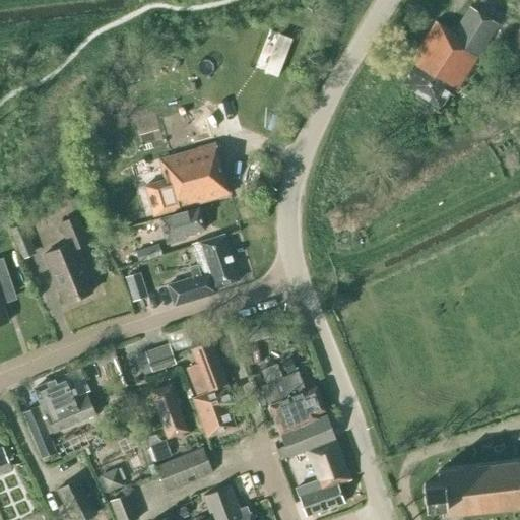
[(413,65),(402,84),(440,108),(449,92),(455,96),(498,24),(468,7),(453,33),(435,21),(410,62),(413,65)]
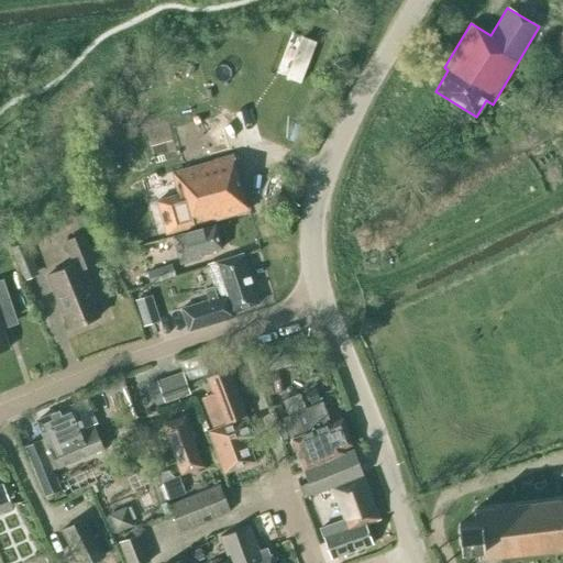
[(562,33),(548,57),(562,67),(562,33)]
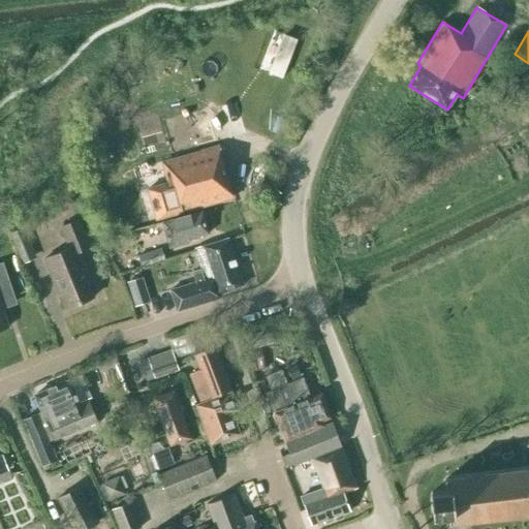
[(206,103),(150,120),(161,158),(217,143),(206,103)]
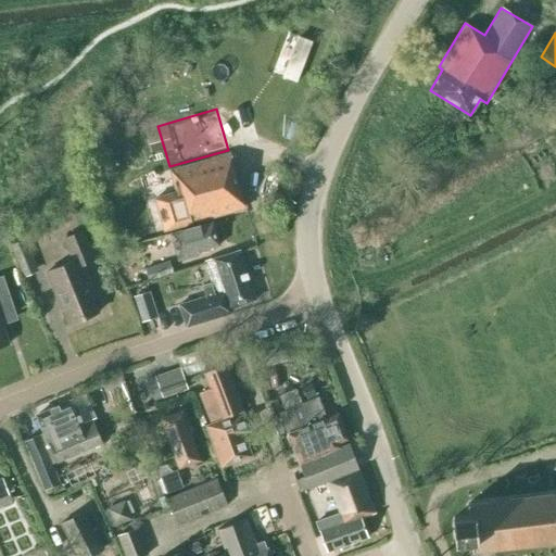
[(245,209),(230,154),(169,172),(176,192),(154,198),(165,231),(245,209)]
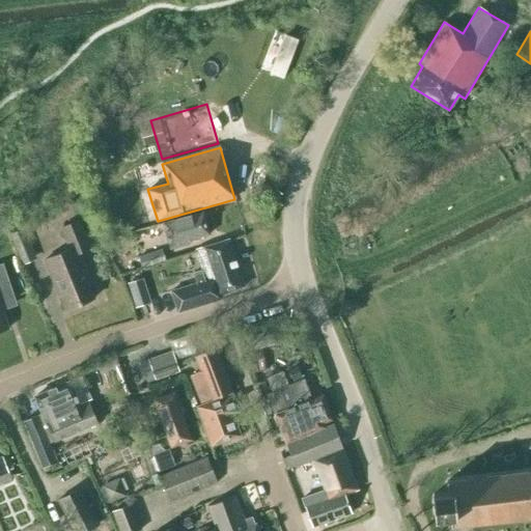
[(208,234),(203,212),(163,223),(170,249),(189,244),(188,241),(208,234)]
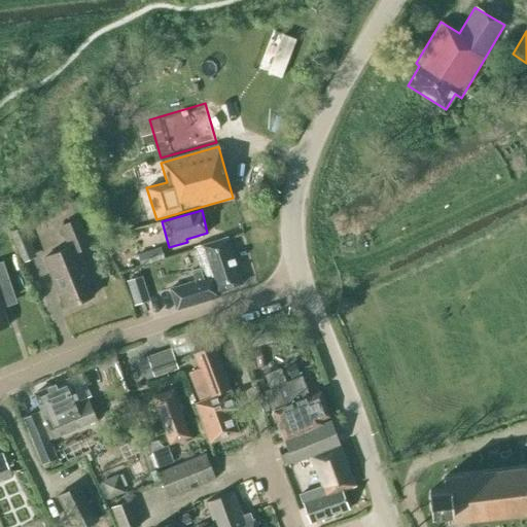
[(61,292),(67,307),(93,296),(86,282),(90,281),(77,251),(89,246),(77,219),(61,226),(69,248),(43,258),(59,293),(61,292)]
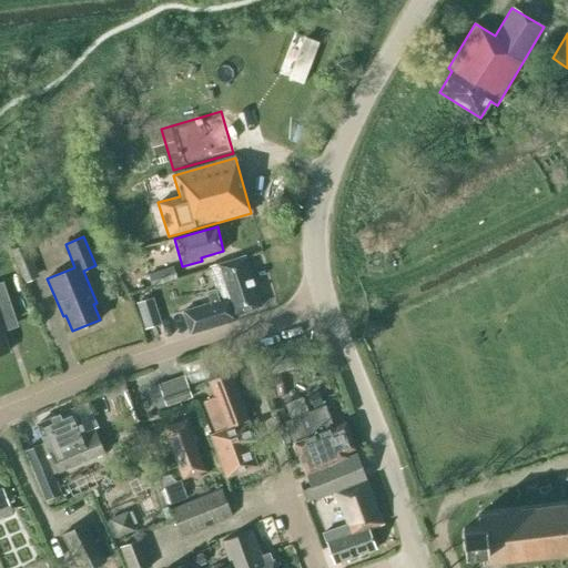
[(11,251),(23,284),(39,277),(26,244),(11,251)]
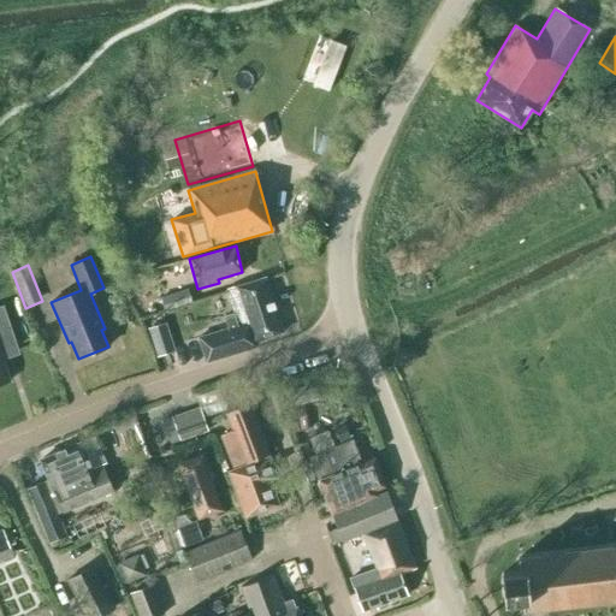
[(226,329),(199,338),(206,362),(256,347),(255,342),(283,332),(265,278),(227,290),(236,313),(223,318),(226,329)]
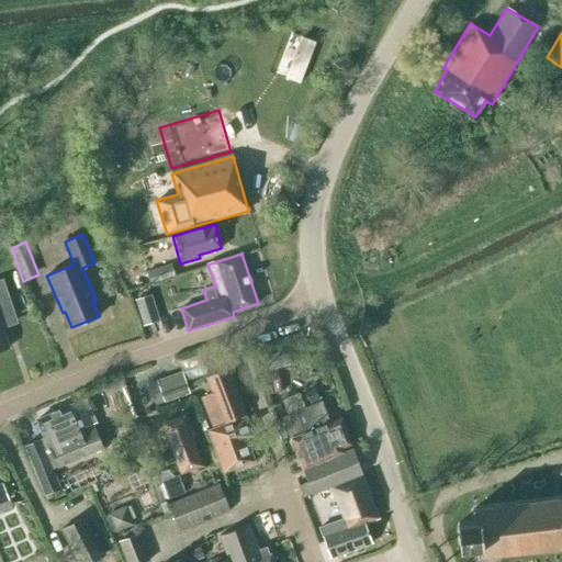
[(156,269),(159,281),(175,276),(171,263),(156,269)]
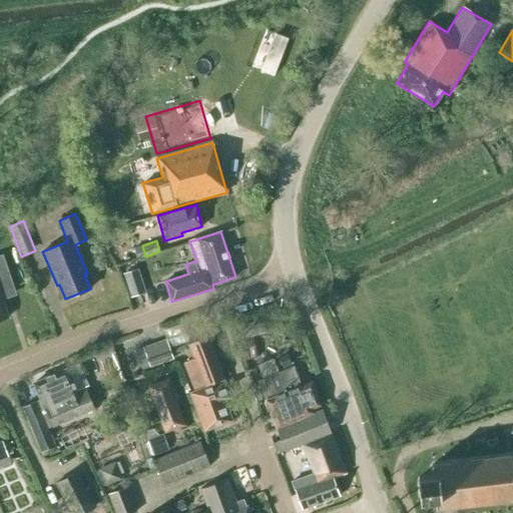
[(0,320),(8,317),(0,294),(0,293),(13,289),(1,252),(0,252),(0,320)]
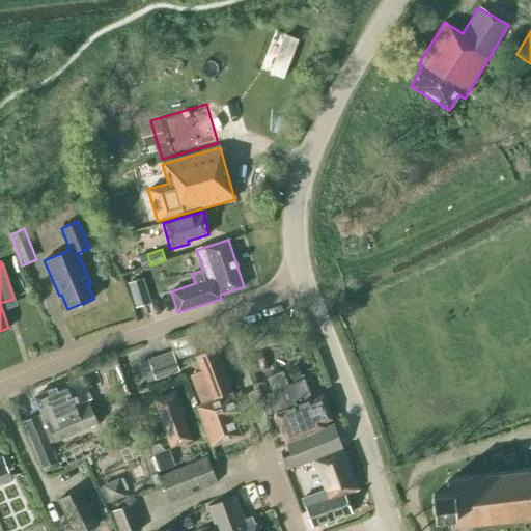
[(137,308),(148,304),(141,279),(129,283),(137,308)]
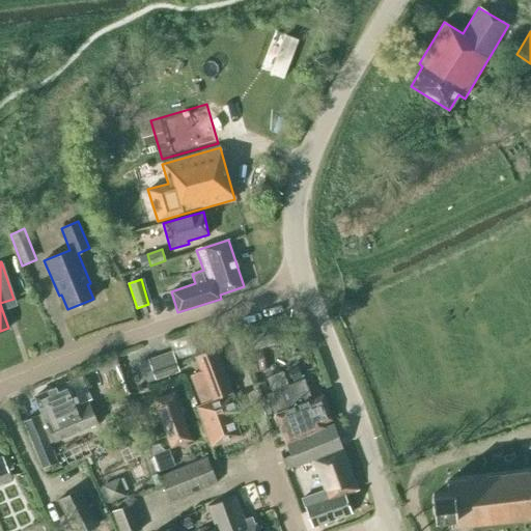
[(146,357),(154,379),(177,370),(171,348),(146,357)]
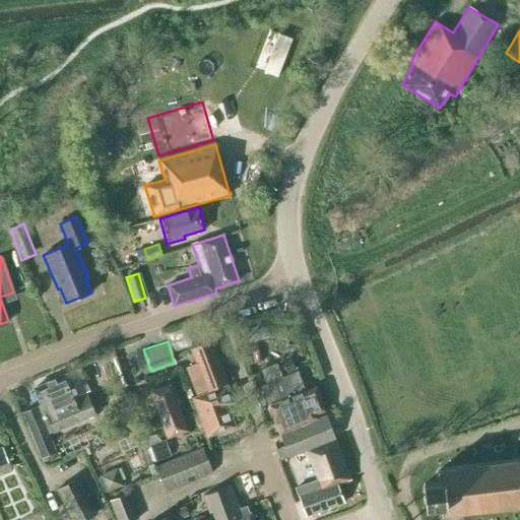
[(226,384),(210,342),(191,349),(198,366),(188,369),(198,394),(226,384)]
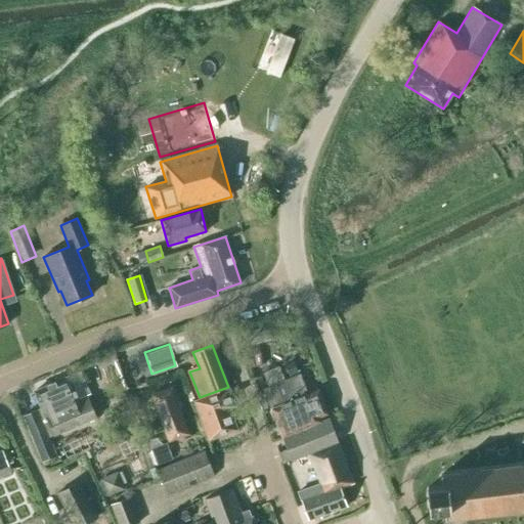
[(294,362),(285,366),(288,375),(297,372),(294,362)]
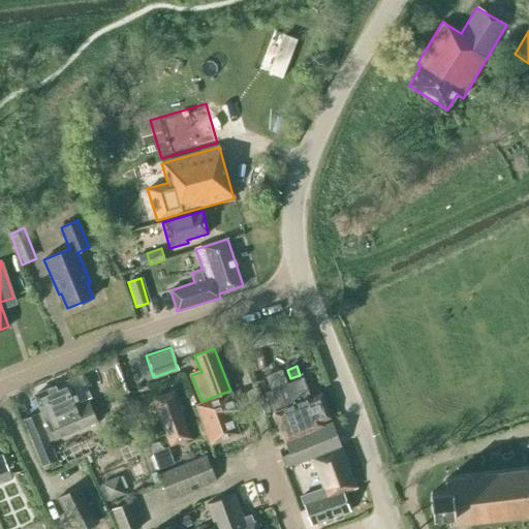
[(268,376),(273,387),(288,380),(282,369),(268,376)]
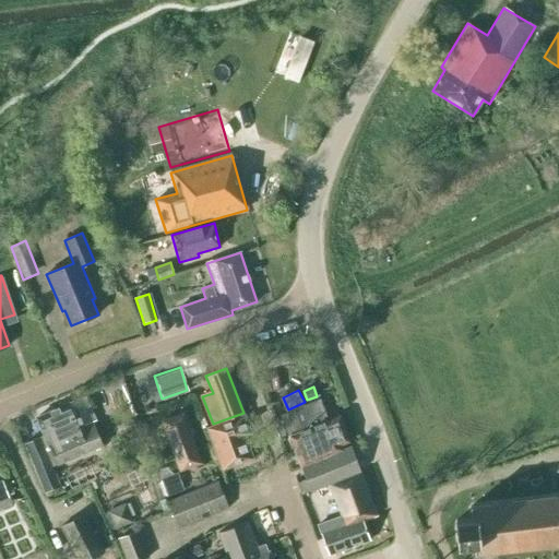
[(287,435),(299,466),(301,465),(341,451),(340,445),(349,442),(340,416),(329,419),(321,400),(281,415),(288,435),(287,435)]
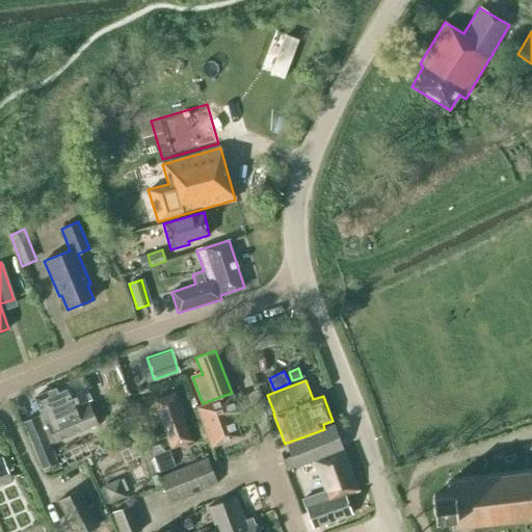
[(69,382),(34,397),(54,444),(98,425),(88,402),(79,406),(69,382)]
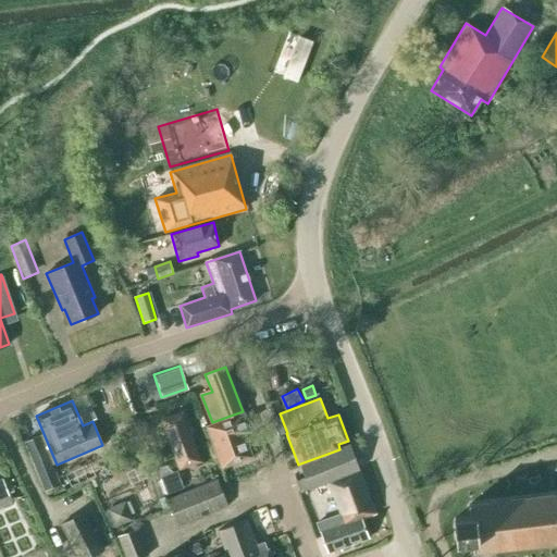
[(245,412),(236,416),(206,428),(221,469),(251,457),(244,435),(252,432),(245,412)]
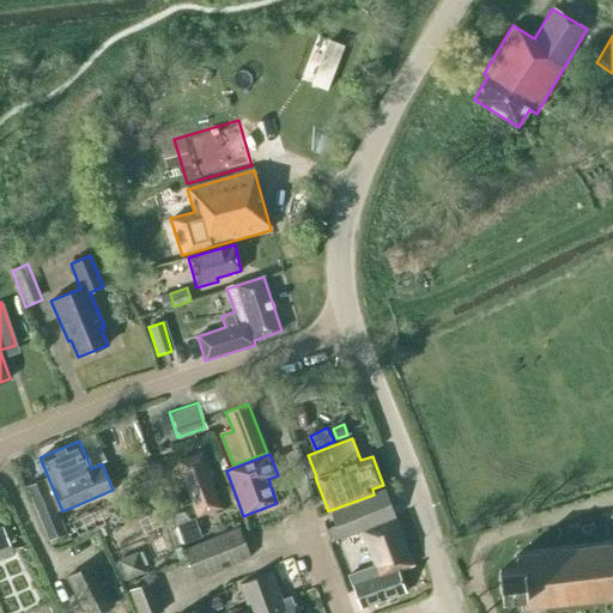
[(200,455),(177,462),(196,516),(218,509),(200,455)]
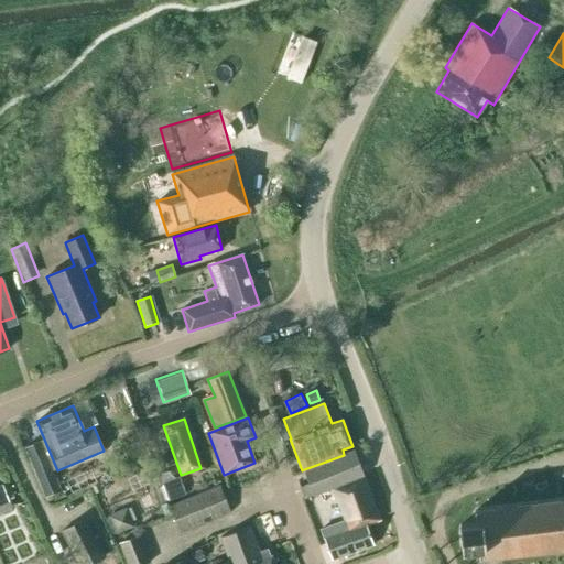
[(45,442),(25,451),(45,498),(62,491),(53,472),(57,470),(45,442)]
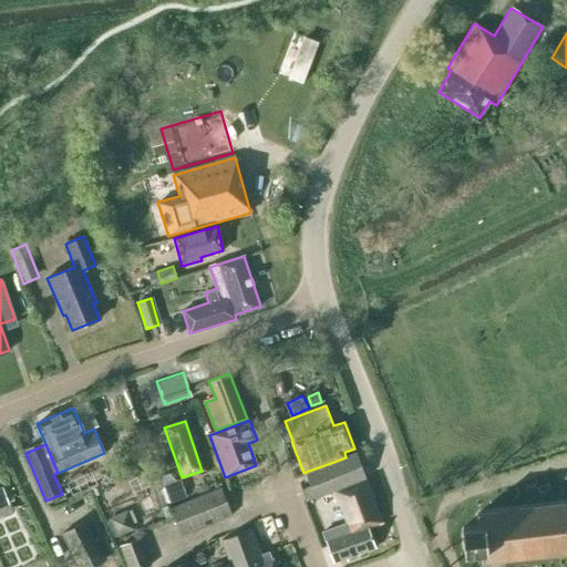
[(356,453),(346,457),(306,472),(311,485),(301,490),(306,501),(366,478),(356,453)]
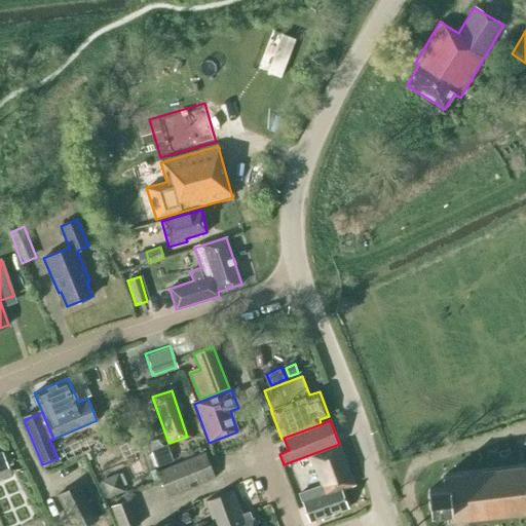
[(157,467),(173,461),(166,445),(151,451),(157,467)]
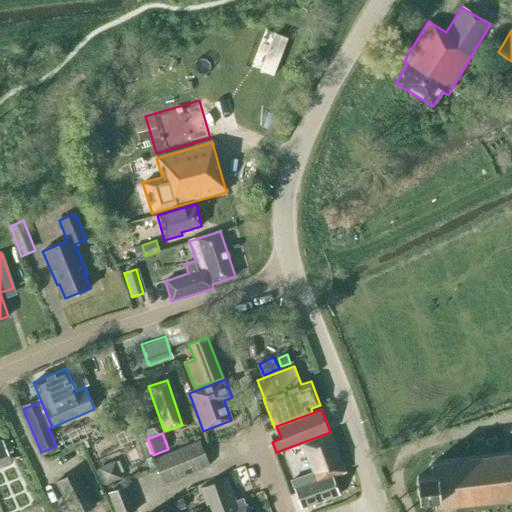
[(344,473),(330,434),(298,445),(311,482),(293,488),(300,508),(339,495),(332,476),(344,473)]
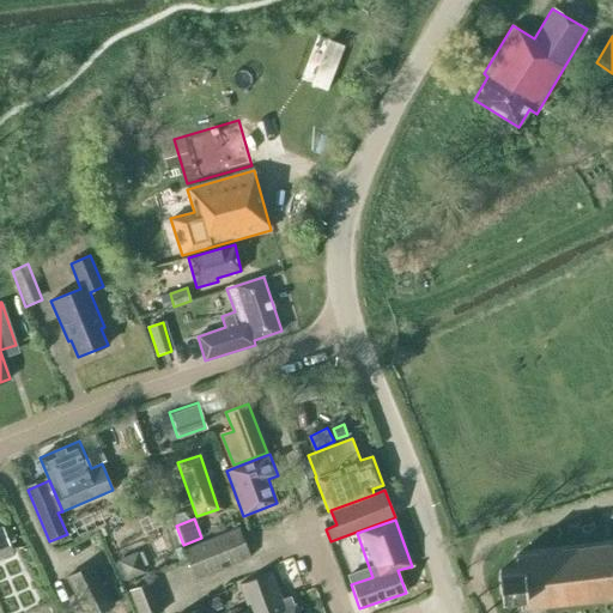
[(184,547),(196,576),(252,554),(240,526),(184,547)]
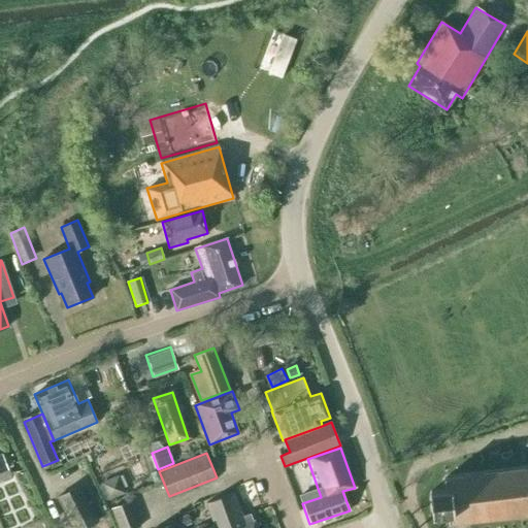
[(430,491),(433,515),(448,513),(449,524),(527,516),(527,468),(443,480),(444,489),(430,491)]
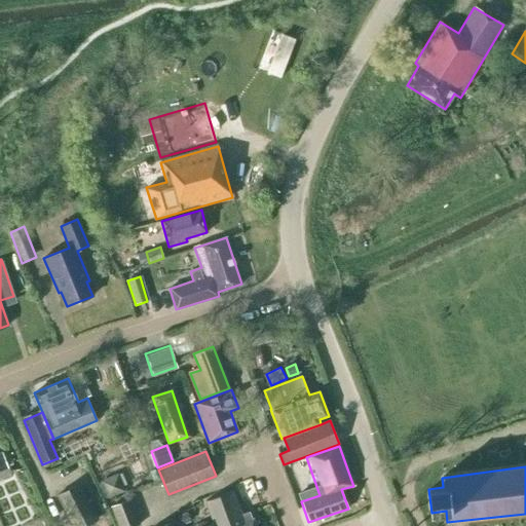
[(108,496),(126,489),(118,471),(101,478),(108,496)]
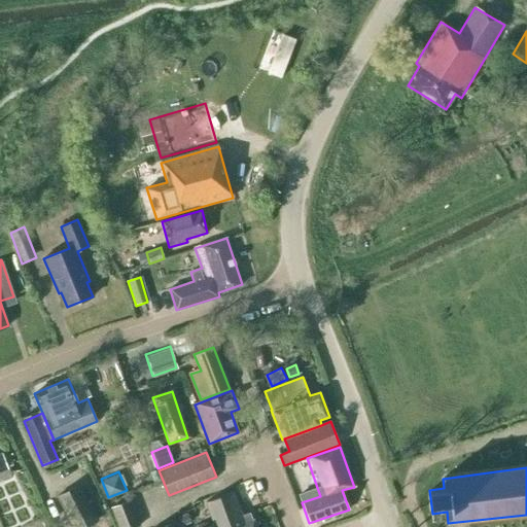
[(59,494),(74,526),(82,526),(101,518),(82,483),(59,494)]
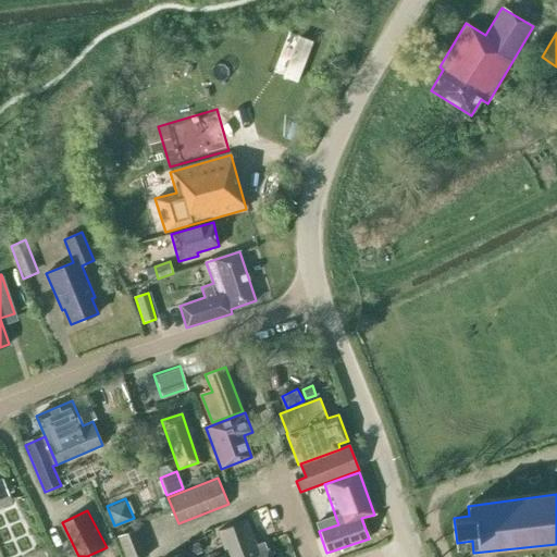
[(219,531),(227,554),(227,556),(269,556),(263,542),(257,545),(247,520),(219,531)]
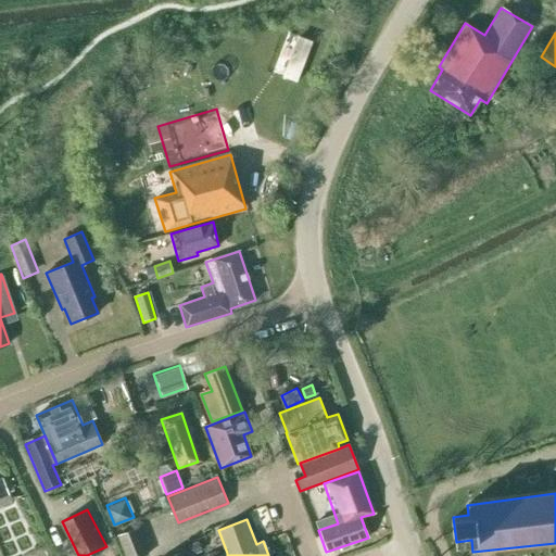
[(117,533),(126,555),(141,555),(151,553),(140,525),(117,533)]
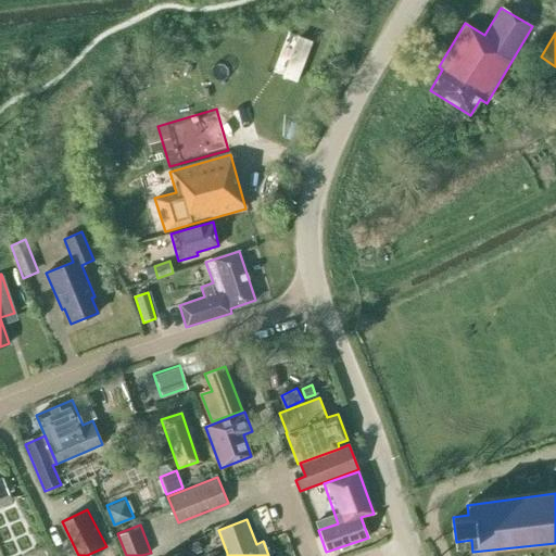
[(190,555),(201,551),(198,542),(187,546),(190,555)]
